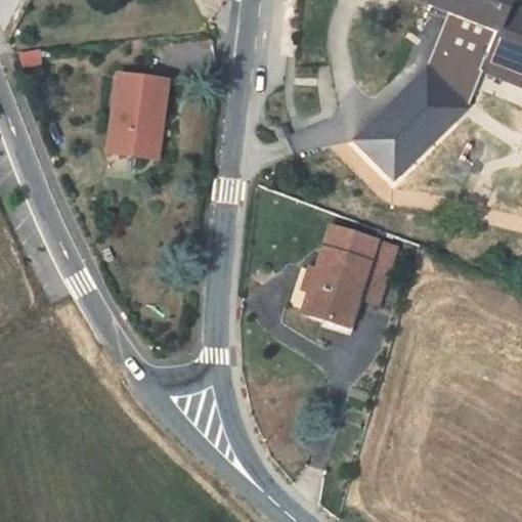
[(410,0),(409,3),(445,17),(450,5),(438,0),(410,0)]
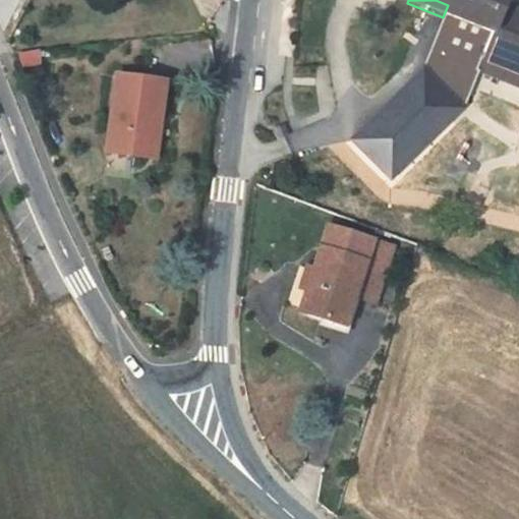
[(436,0),(448,5),(443,17),(436,35),(470,48),(480,73),(518,87),(518,11),(492,0),(436,0)]
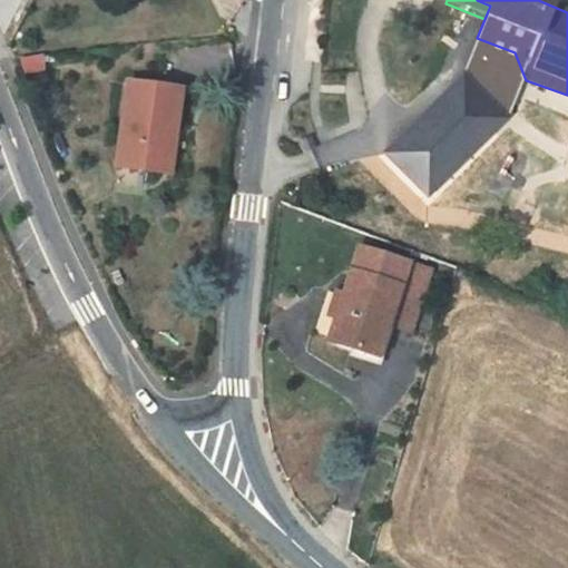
[(538,0),(567,12),(567,0),(538,0)]
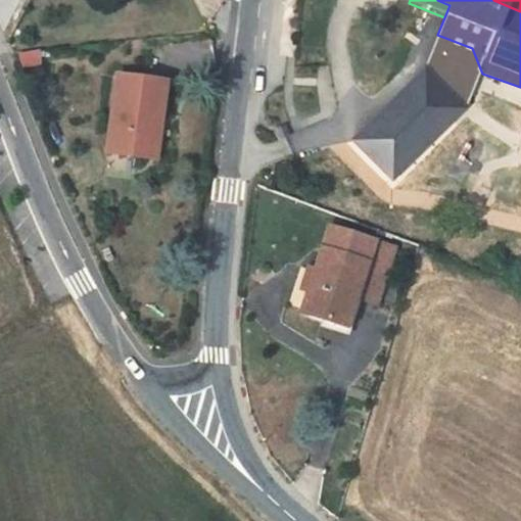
[(471,108),(482,74),(472,48),(437,35),(425,63),(351,139),(389,184),(471,108)]
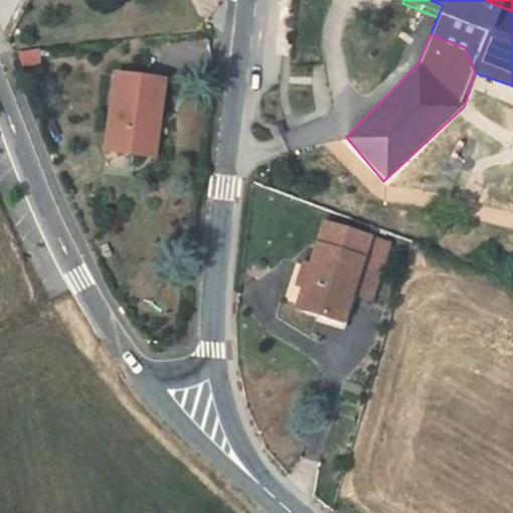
[(164,74),(117,68),(102,151),(155,156),(160,115),(164,74)]
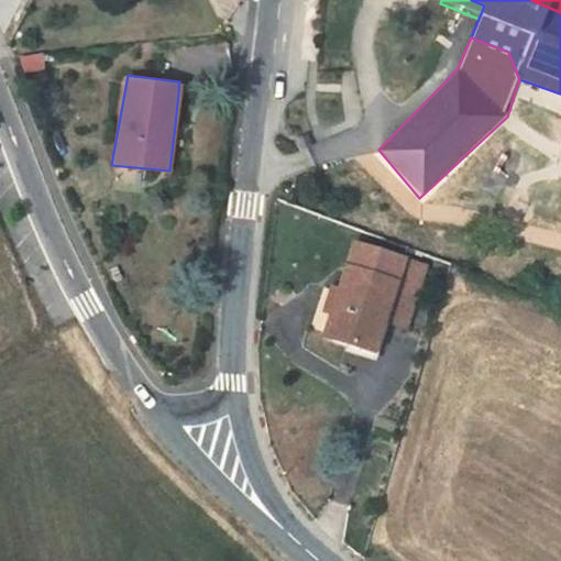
[(363,209),(348,257),(341,281),(332,306),(380,320),(389,286),(399,256),(422,262),(432,230),(363,209)]
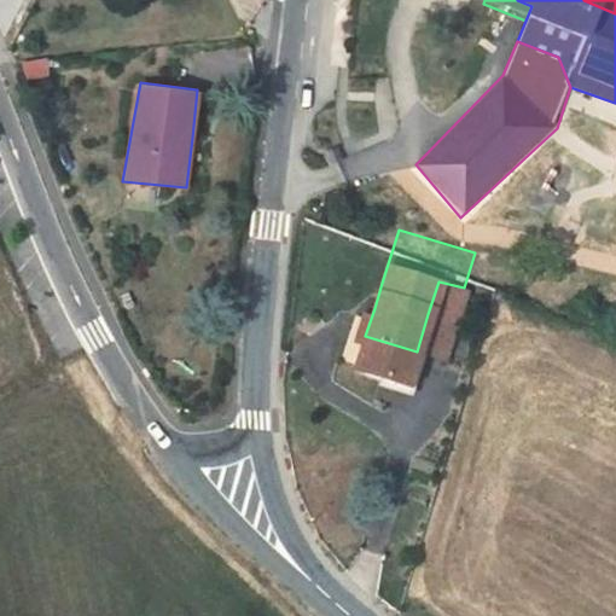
[(366,306),(375,308),(382,283),(373,279),(366,306)]
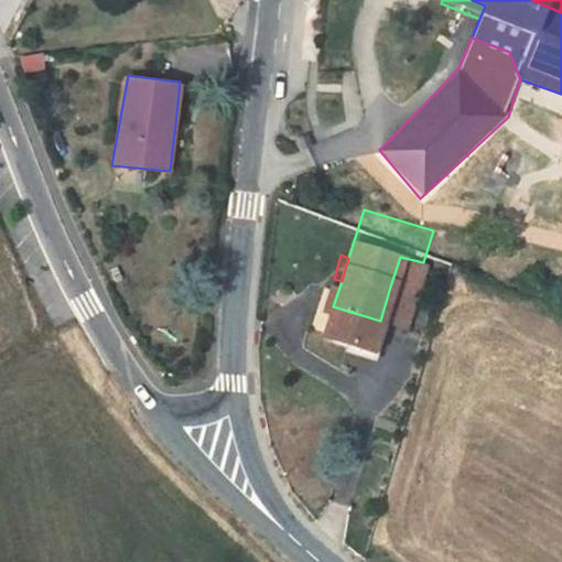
[(414,294),(423,262),(400,257),(390,287),(414,294)]
